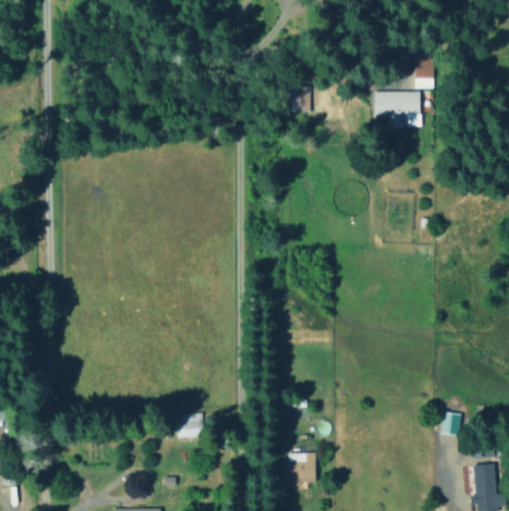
[(433,88),(433,59),(415,59),(414,88),(433,88)]
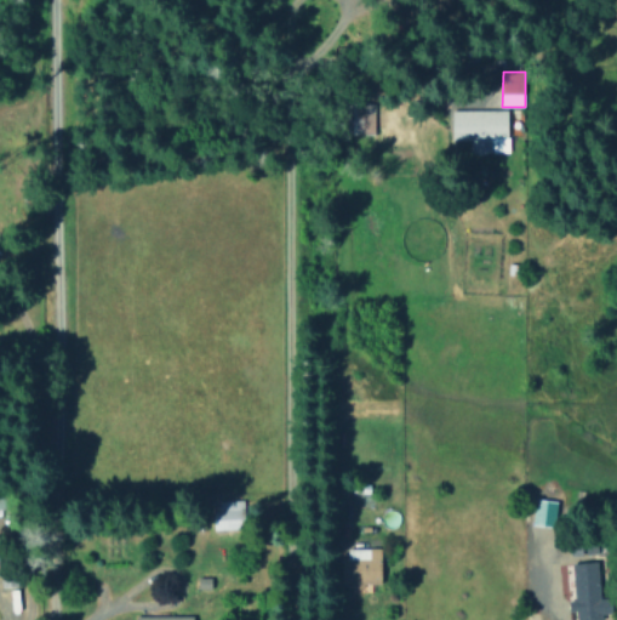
[(377,135),(376,103),(356,104),(358,136),(377,135)]
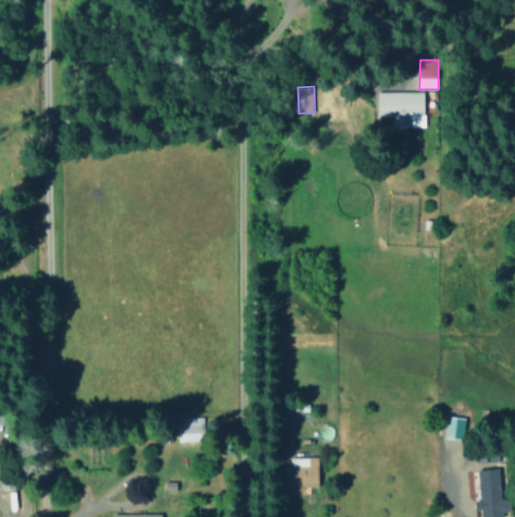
[(426,128),(425,92),(377,93),(378,118),(394,117),(394,128),(426,128)]
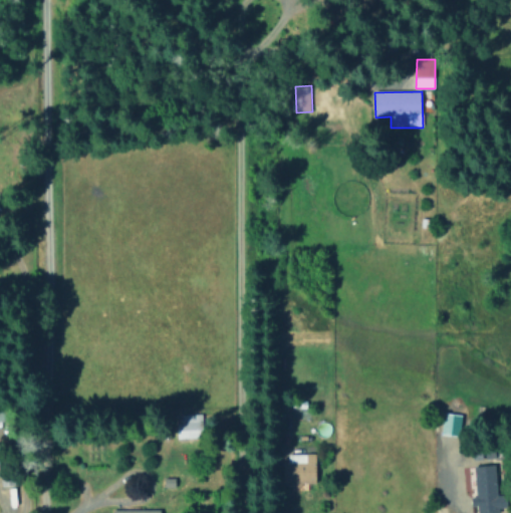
[(178,439),(205,438),(204,414),(177,415),(178,439)]
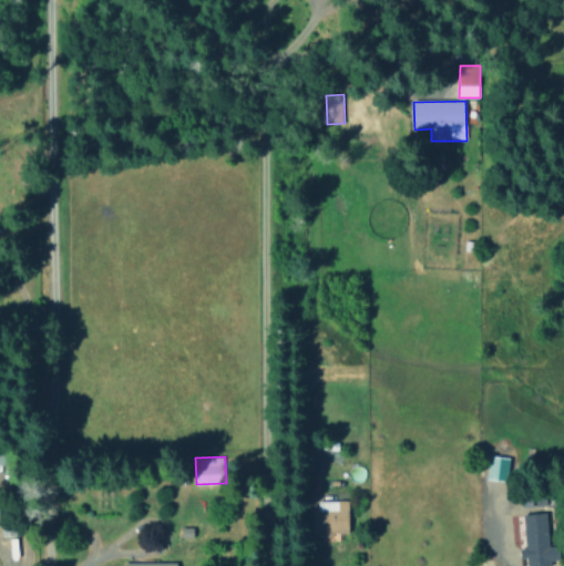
[(509,481),(511,458),(491,456),(490,479),(509,481)]
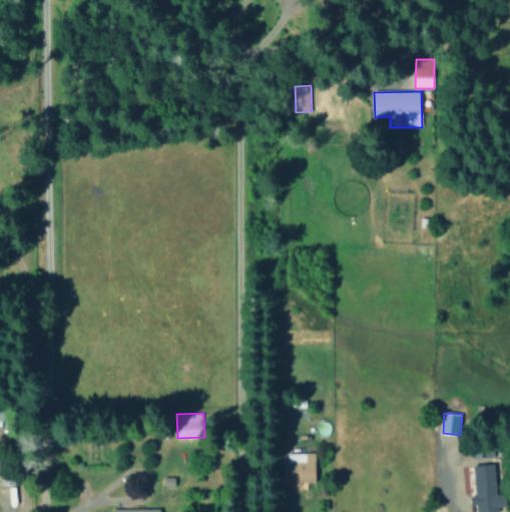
[(304,488),(304,482),(318,482),(317,453),(286,453),(287,488),(304,488)]
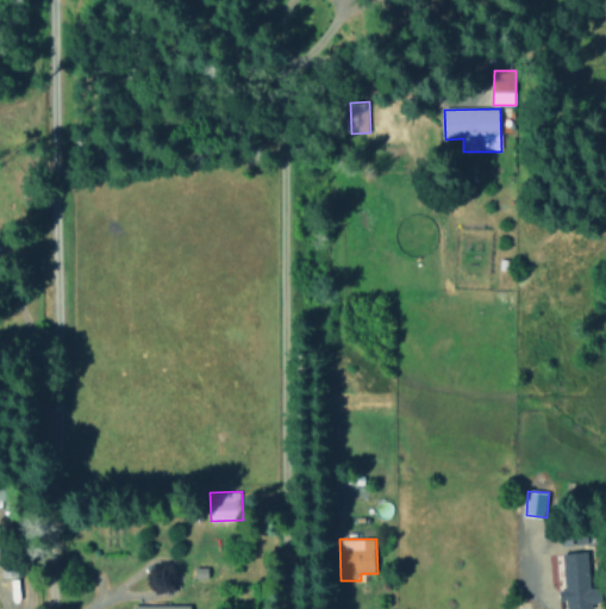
[(564,554),(567,590),(561,591),(562,601),(568,601),(568,608),(593,608),(593,603),(603,602),(603,588),(591,588),(589,553),(564,554)]
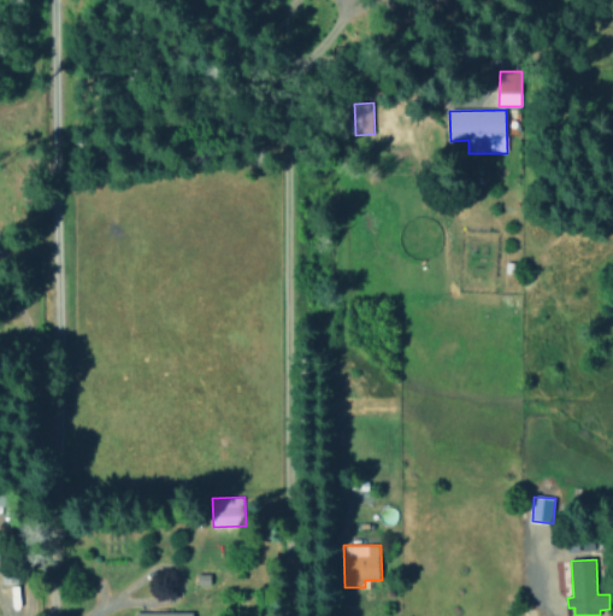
All buildings are outlined.
